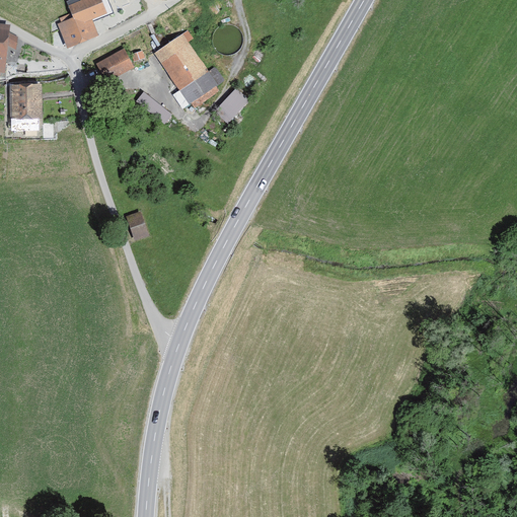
[(69,0),(73,11),(62,16),(64,21),(61,22),(70,45),(99,33),(93,16),(108,10),(104,0),(82,0),(69,0)]
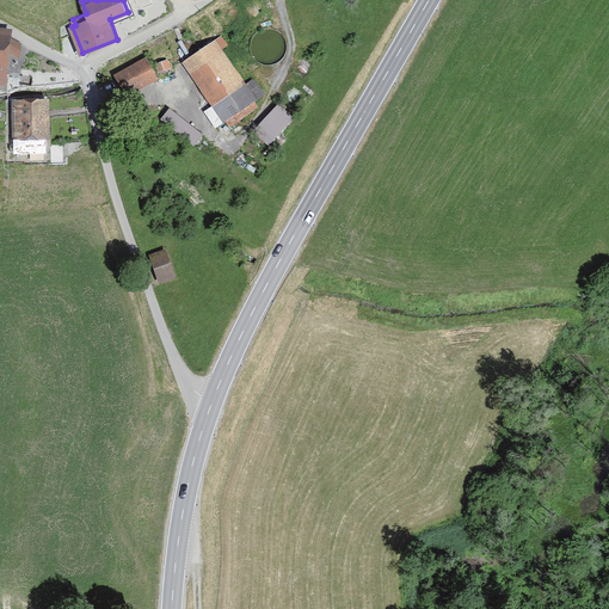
[(4,84),(8,85),(12,51),(22,56),(24,42),(13,36),(13,32),(13,28),(0,25),(0,90),(2,91),(4,84)]
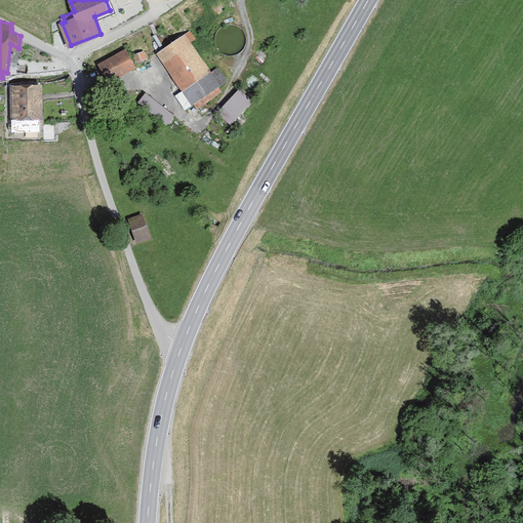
[(194,39),(188,30),(154,54),(180,91),(175,94),(185,108),(193,103),(197,110),(222,92),(217,87),(227,81),(216,67),(210,71),(190,42),(194,39)]
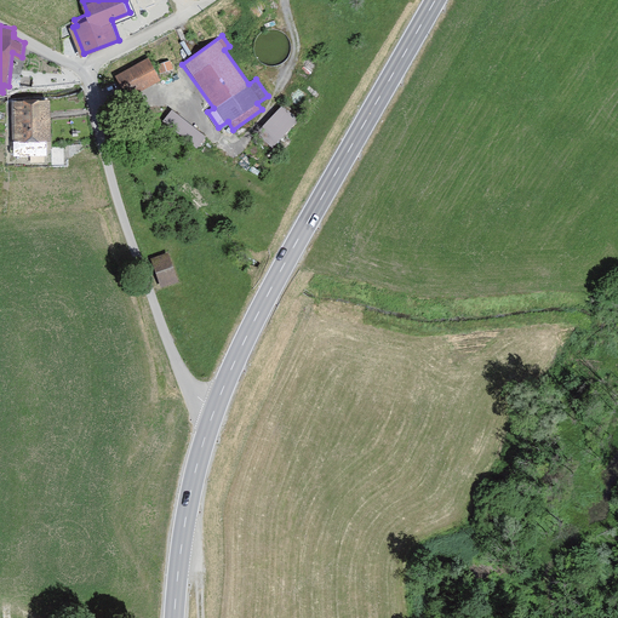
[(158,80),(147,59),(114,76),(125,97),(158,80)]
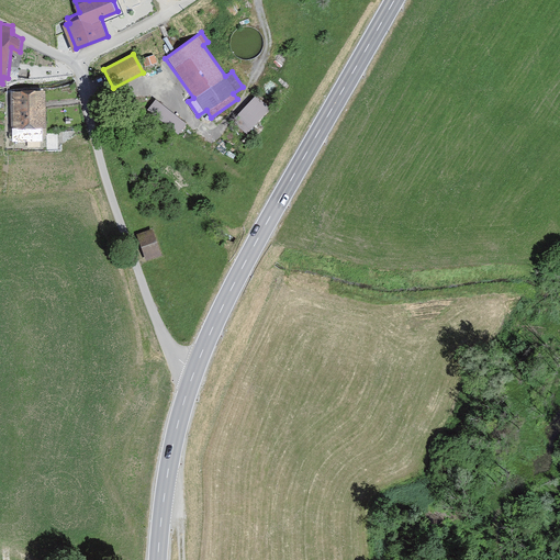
[(157,63),(154,54),(143,58),(146,67),(157,63)]
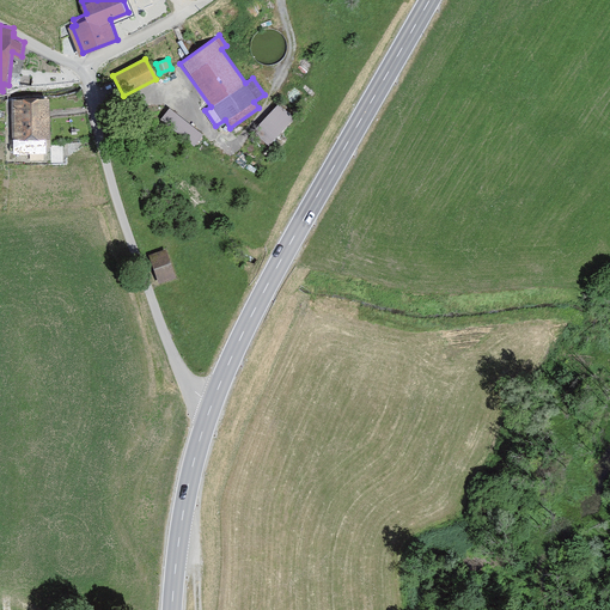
[(49,99),(10,99),(10,138),(49,136),(49,99)]
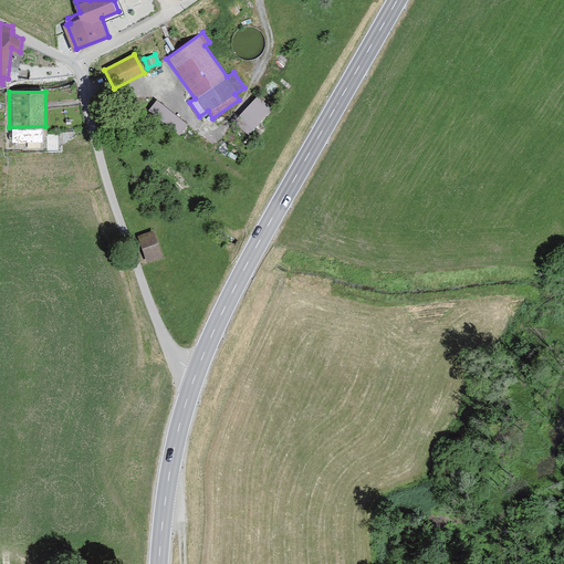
[(272,108),(257,95),(232,122),(248,136),(272,108)]
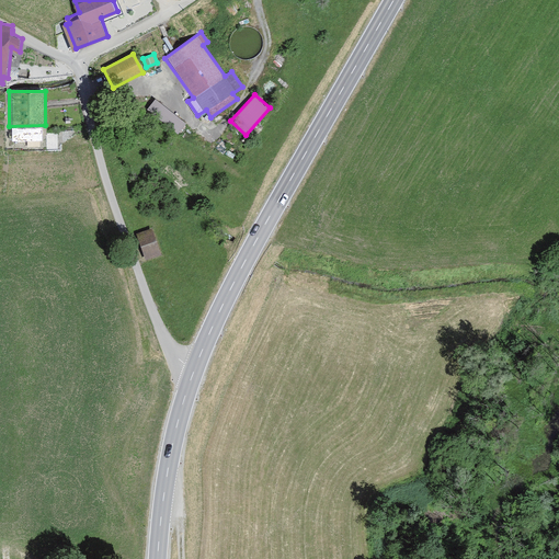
[(183,122),(155,100),(147,110),(175,132),(183,122)]
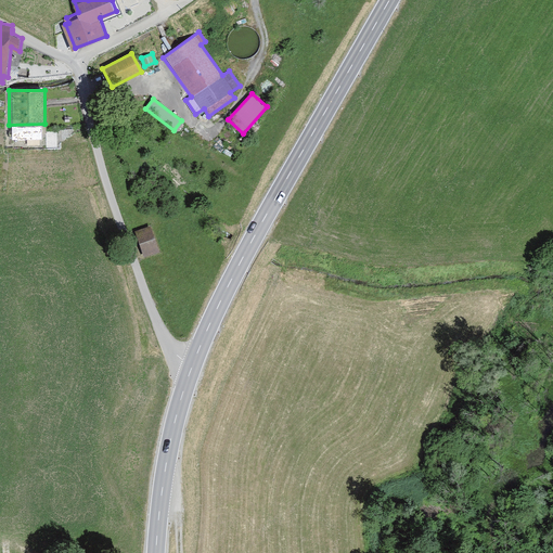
[(158,251),(149,226),(134,231),(143,256),(158,251)]
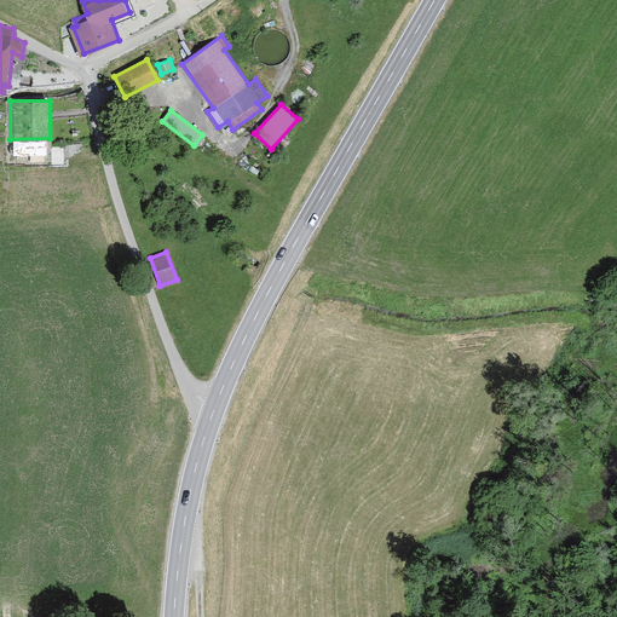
All buildings are outlined.
